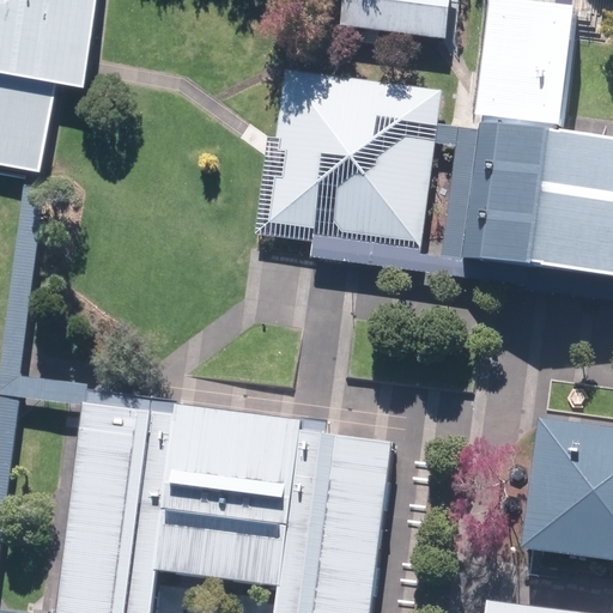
[(95,0),(0,0),(0,164),(40,173),(56,83),(83,89),(95,0)]
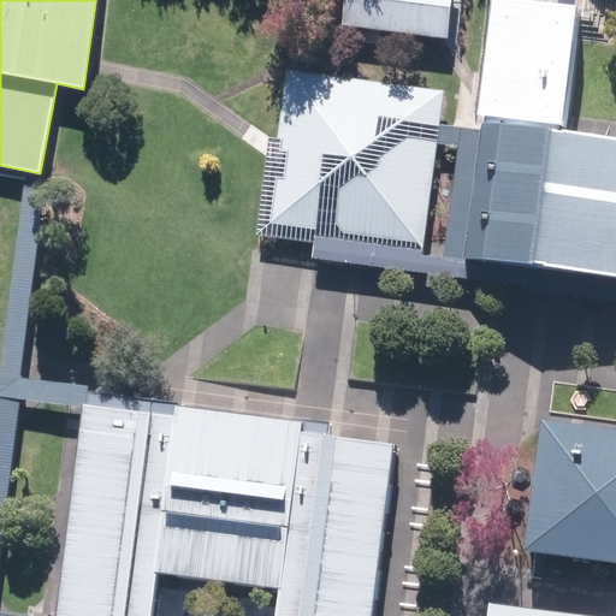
[(343,0),(341,25),(430,36),(445,39),(448,39),(452,0),(343,0)]
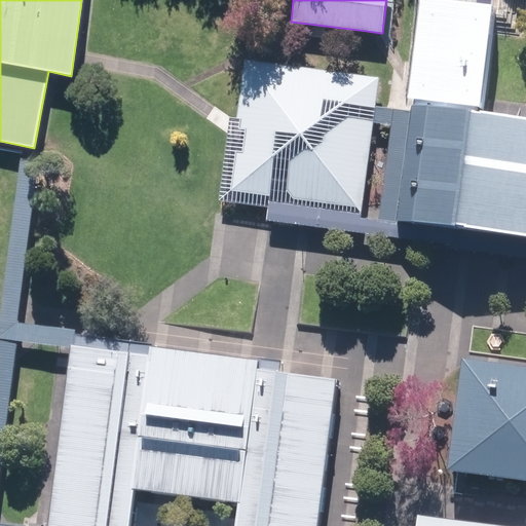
[(495,6),(450,0),(420,0),(407,97),(412,98),(479,106),(482,107),(483,99),(492,33),(495,6)]
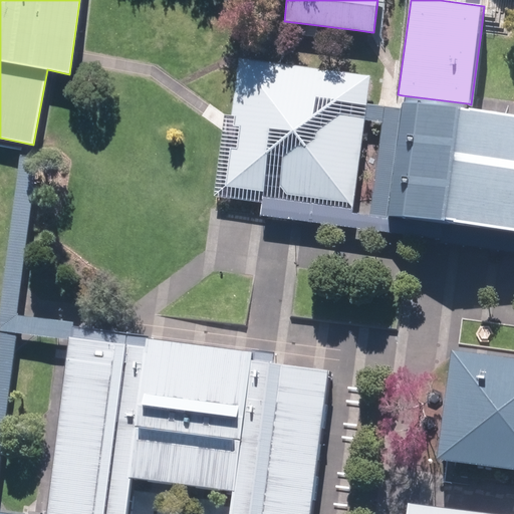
[(368,76),(244,59),(236,116),(224,114),(222,131),(213,196),(217,197),(262,203),(263,197),(351,208),(363,118),(365,102),(368,76)]
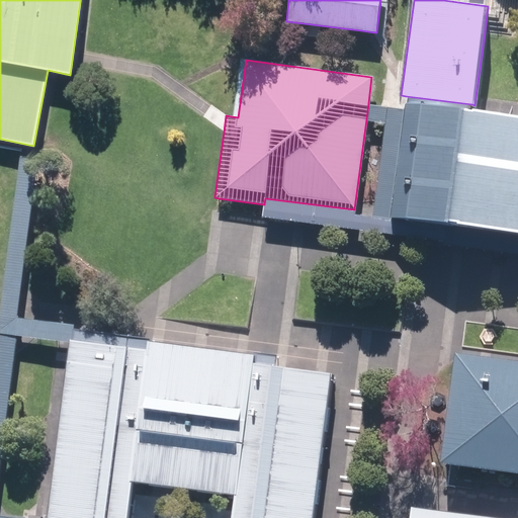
[(471,104),(406,96),(404,108),(391,218),(517,233),(517,115),(470,110),(471,104)]
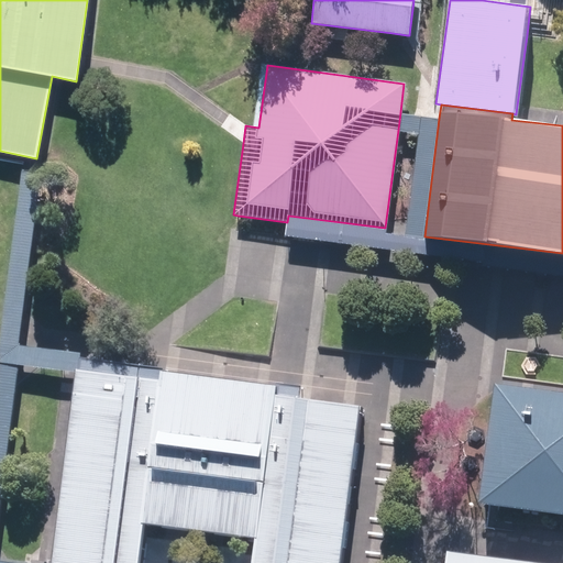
[(385,228),(288,216),(287,222),(286,236),(562,273),(562,253),(424,236),(439,118),(414,114),(400,112),(398,130),(419,133),(405,235),(386,233),(386,230),(385,228)]
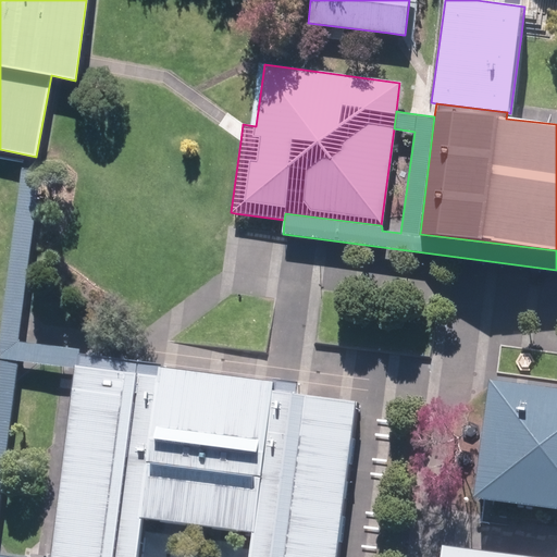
[(31,556),(0,553),(0,507),(16,384),(20,360),(36,362),(62,366),(75,368),(77,354),(77,349),(16,342),(29,246),(39,172),(24,170),(0,350),(0,353),(0,556),(31,556)]
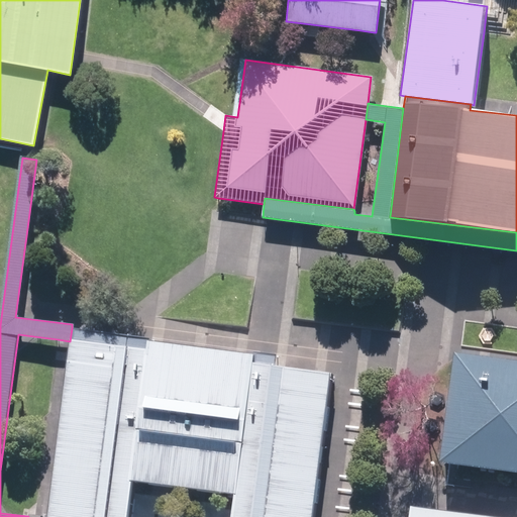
[(275,355),(267,354),(253,352),(148,340),(138,339),(72,328),(70,341),(46,516),(312,516),(330,372),(274,367),(275,355)]
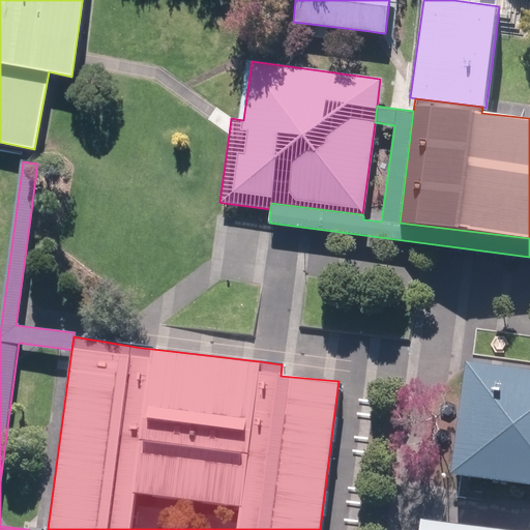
[(529,367),(465,360),(449,474),(529,483),(529,367)]
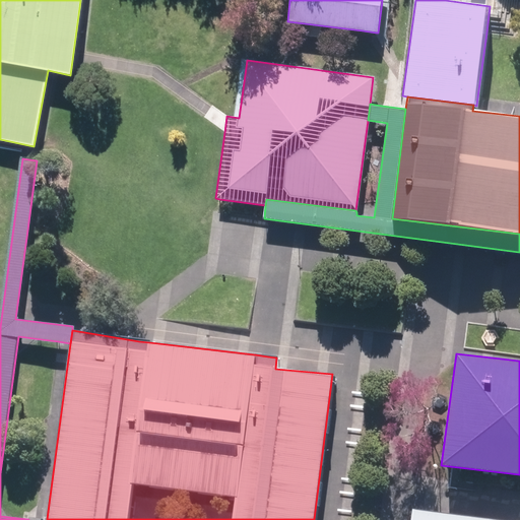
[(504,519),(413,508),(410,519),(504,519)]
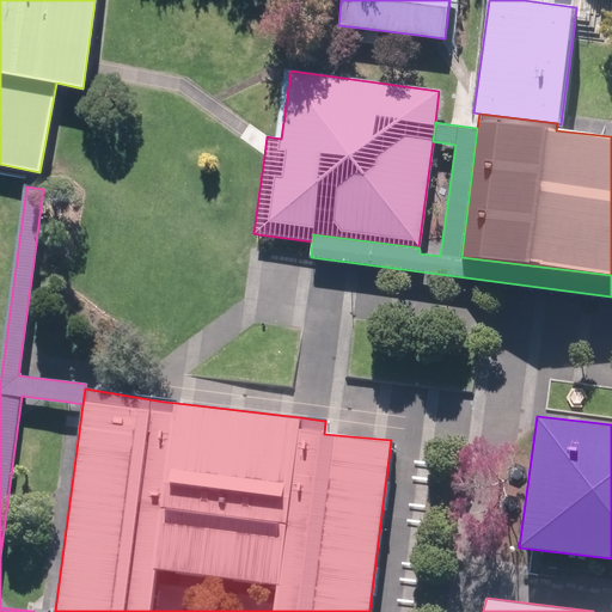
All buildings are outlined.
